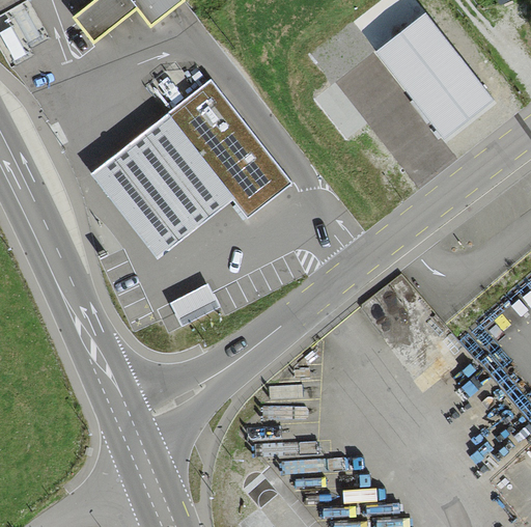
[(106,0),(74,26),(93,51),(137,17),(151,34),(173,17),(184,8),(176,0),(106,0)]
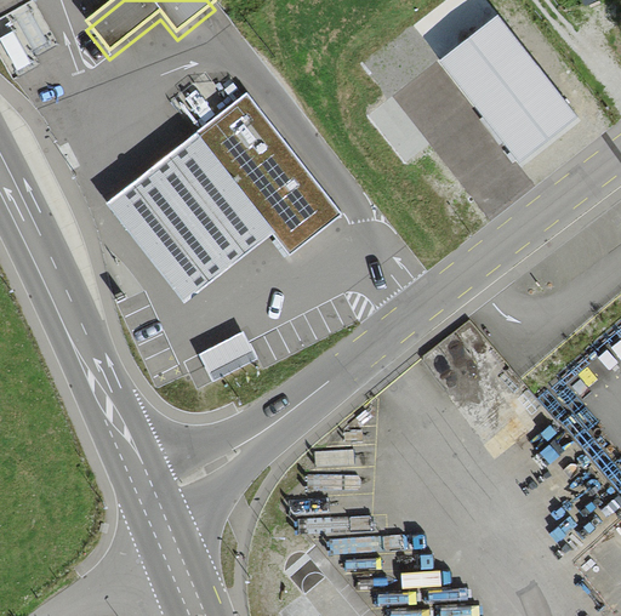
[(499,24),(438,72),(517,174),(577,126),(499,24)]
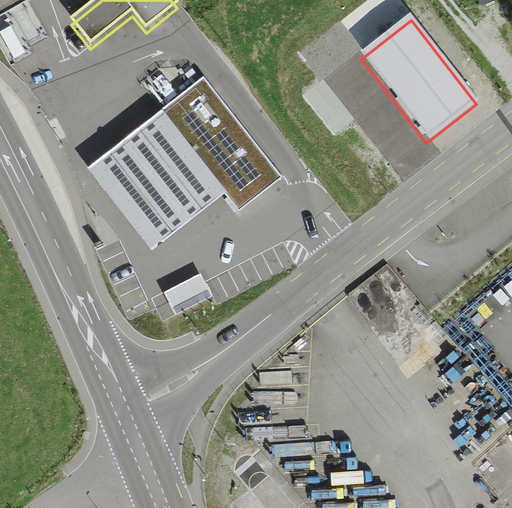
[(281,175),(203,76),(161,108),(225,190),(239,208),(281,175)]
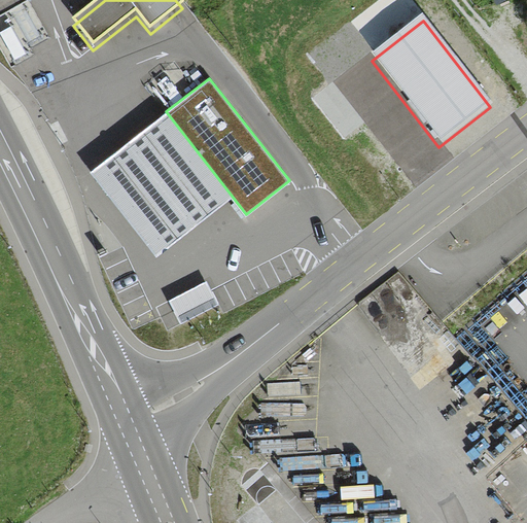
[(232,196),(166,111),(92,170),(156,254),(232,196)]
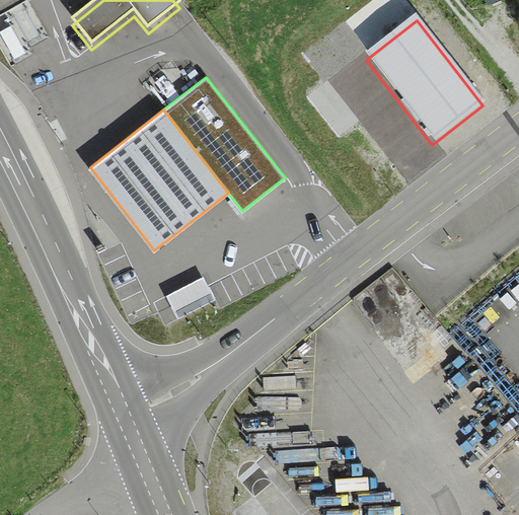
[(204,277),(166,296),(178,319),(216,300),(204,277)]
